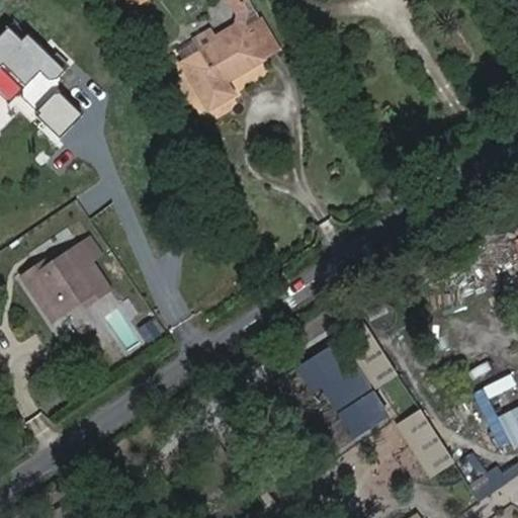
[(233,24),(214,34),(218,39),(261,15),(251,0),(226,0),(235,15),(233,24)]
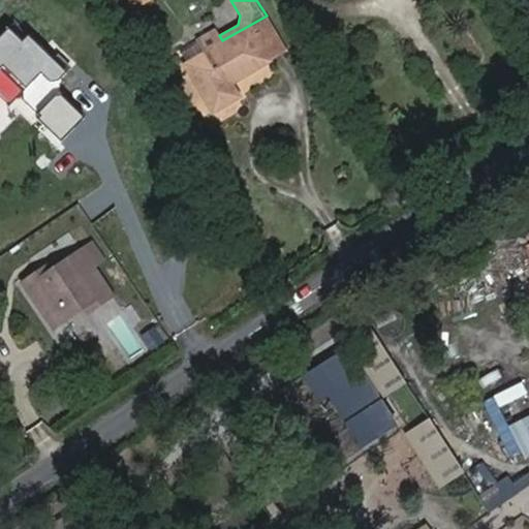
[(185,62),(183,64),(212,114),(240,98),(231,84),(286,52),(267,16),(222,40),(201,53),(185,62)]
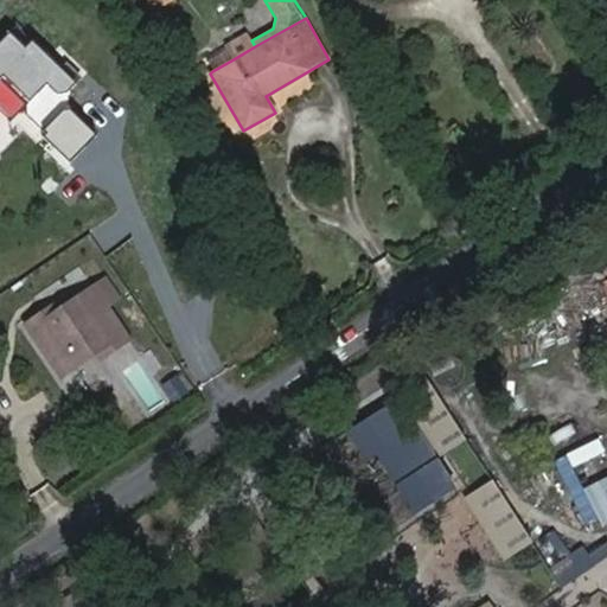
[(225,50),(231,61),(255,46),(251,40),(247,32),(224,45),(225,50)]
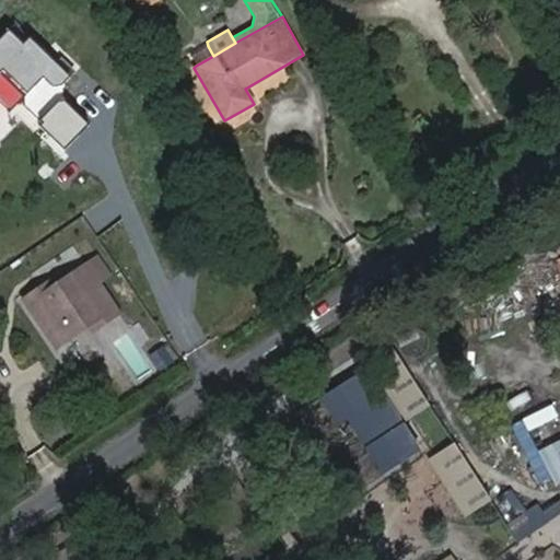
[(9,31),(0,38),(0,72),(6,68),(30,91),(23,97),(23,106),(42,124),(38,127),(62,151),(89,126),(65,103),(68,100),(63,95),(63,90),(67,86),(65,84),(70,79),(56,63),(30,38),(23,44),(9,31)]
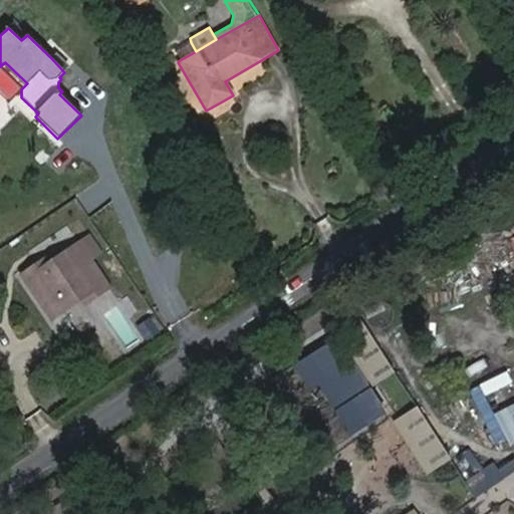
[(191,42),(175,51),(180,60),(196,51),(191,42)]
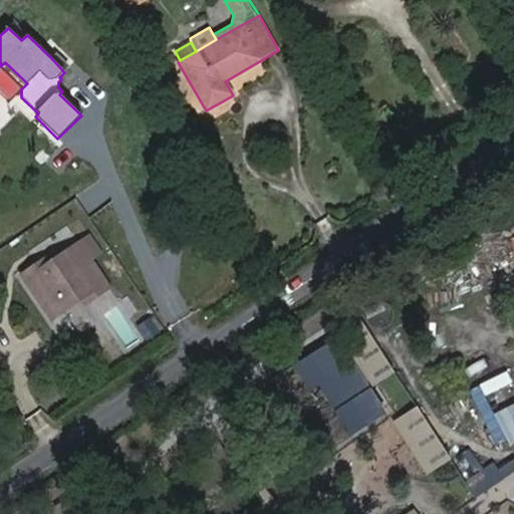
[(69,66),(56,53),(51,58),(64,72),(69,66)]
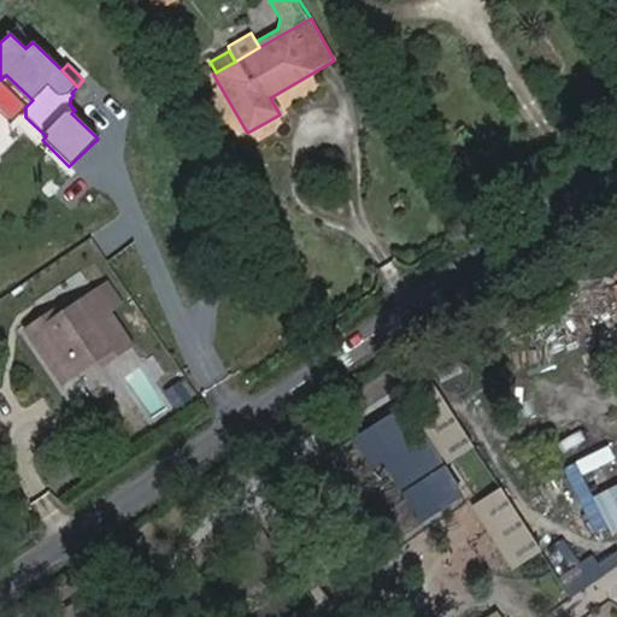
[(115,292),(99,303),(111,319),(127,310),(115,292)]
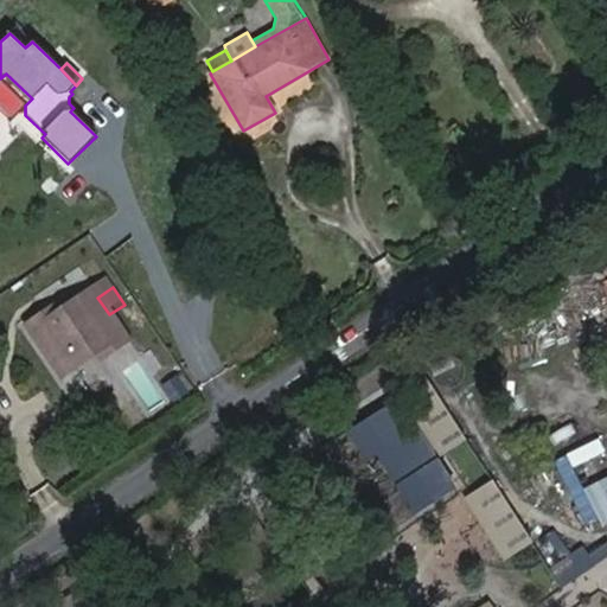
[(50,330),(44,323),(30,332),(63,383),(97,359),(112,351),(116,358),(131,347),(109,314),(97,298),(63,320),(50,330)]
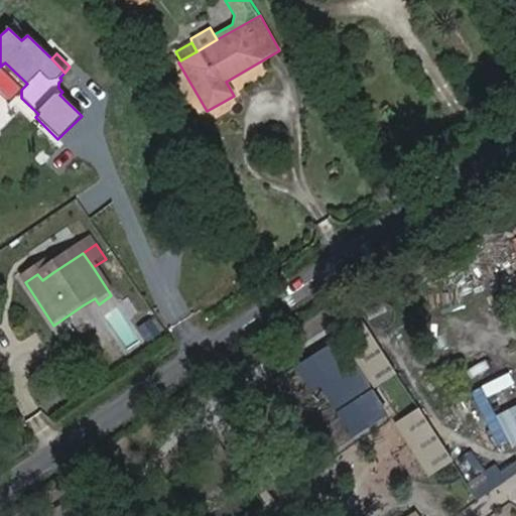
[(49,267),(37,274),(42,280),(53,272),(49,267)]
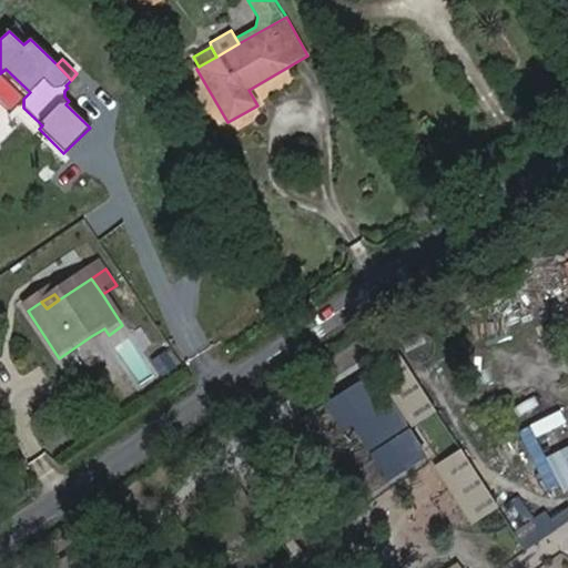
[(104,328),(91,336),(97,343),(109,335),(104,328)]
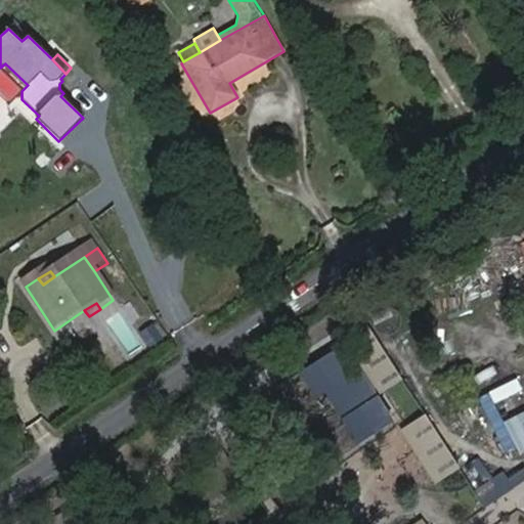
[(513,425),(497,436),(501,443),(478,460),(484,467),(523,440),(513,425)]
